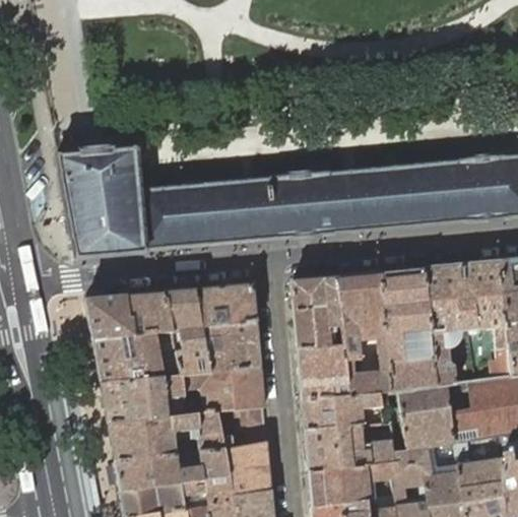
[(61,150),(59,150),(58,150),(56,152),(75,256),(78,258),(147,252),(147,251),(149,251),(148,249),(276,237),(276,239),(517,215),(517,151),(345,167),(345,166),(285,172),(284,163),(254,165),(255,175),(153,185),(152,180),(141,181),(139,158),(138,144),(137,143),(120,144),(116,145),(116,143),(105,144),(106,146),(98,146),(89,147),(89,145),(78,146),(79,148),(75,148),(61,150)]
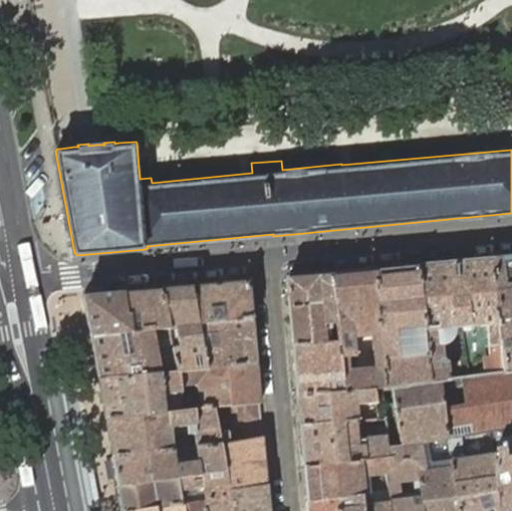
[(511,254),(496,256),(504,341),(505,351),(507,369),(511,368),(511,254)]
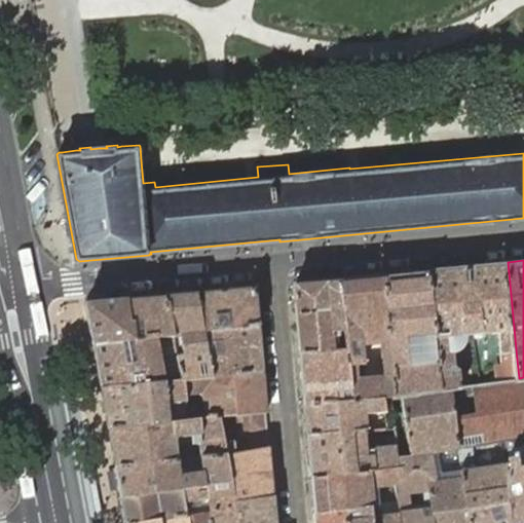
[(432,269),(442,388),(452,387),(463,385),(462,369),(458,369),(456,349),(452,349),(451,334),(478,332),(478,334),(480,334),(485,334),(487,333),(487,331),(501,330),(503,350),(503,361),(517,360),(516,349),(508,262),(432,269)]
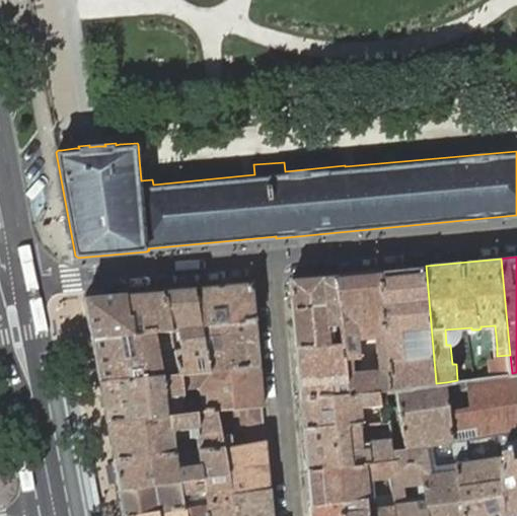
[(392,389),(397,389),(436,383),(426,266),(381,270),(392,389)]
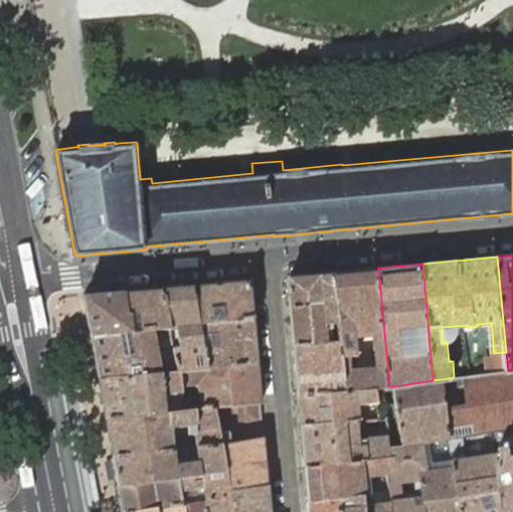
[(337,272),(342,340),(346,390),(377,387),(385,387),(389,386),(378,268),(337,272)]
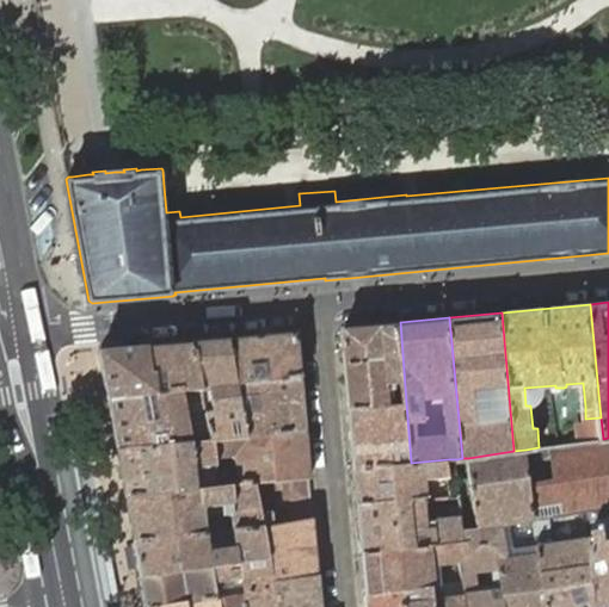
[(406,403),(400,322),(345,328),(344,328),(344,329),(344,330),(351,409),(406,403)]
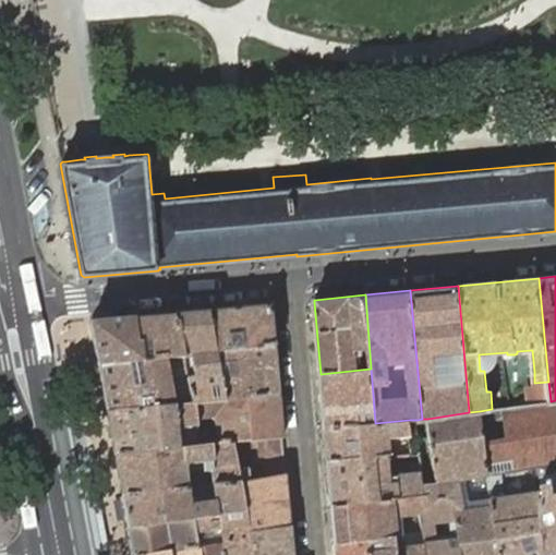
[(209,309),(217,350),(276,344),(273,303),(209,309)]
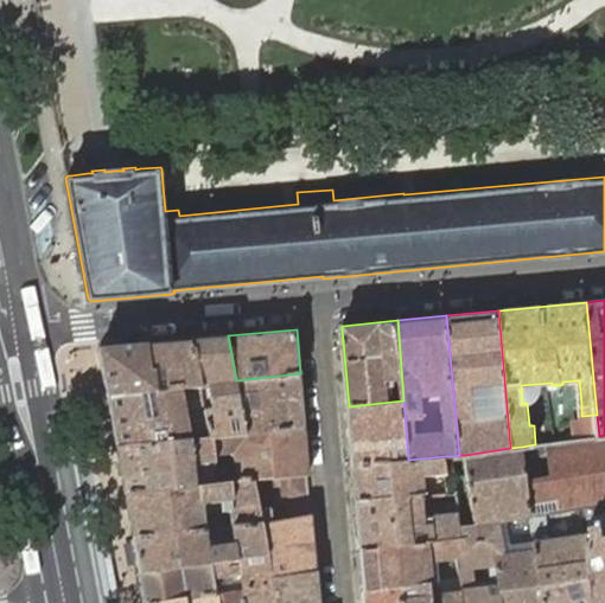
[(207,408),(211,437),(247,435),(236,380),(228,335),(193,339),(202,387),(207,408)]
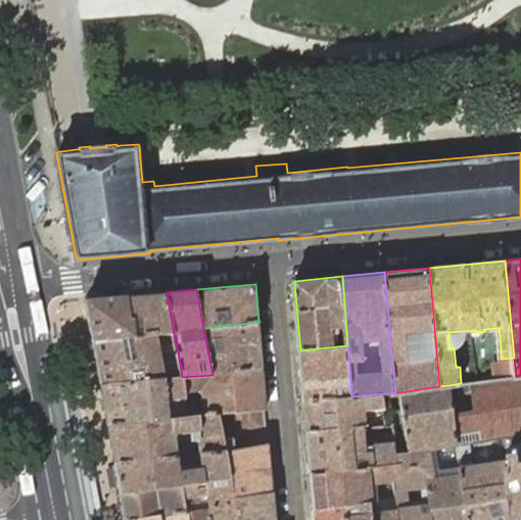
[(136,337),(174,334),(167,292),(128,295),(131,320),(134,323),(136,337)]
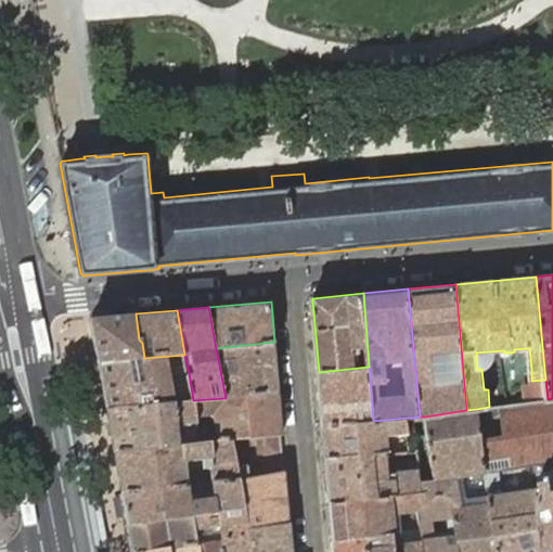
[(91,317),(100,361),(144,358),(142,343),(139,339),(136,313),(91,317)]
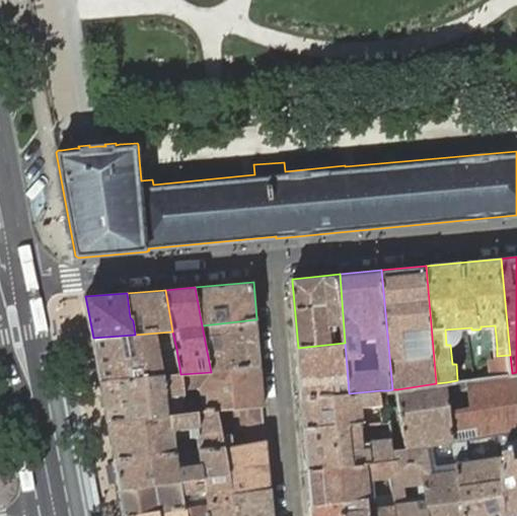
[(211,372),(261,366),(256,319),(202,325),(211,372)]
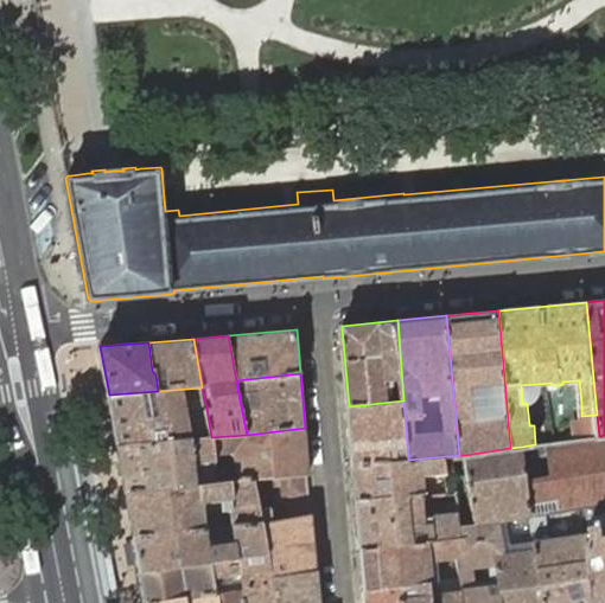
[(109,395),(119,446),(189,440),(211,437),(207,408),(202,387),(158,391),(109,395)]
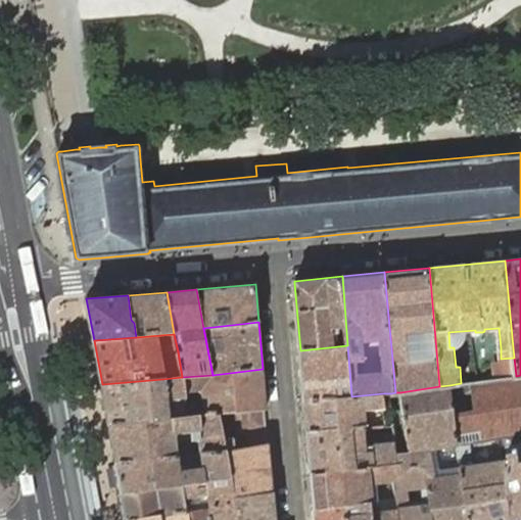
[(304,400),(351,396),(347,345),(300,350),(304,400)]
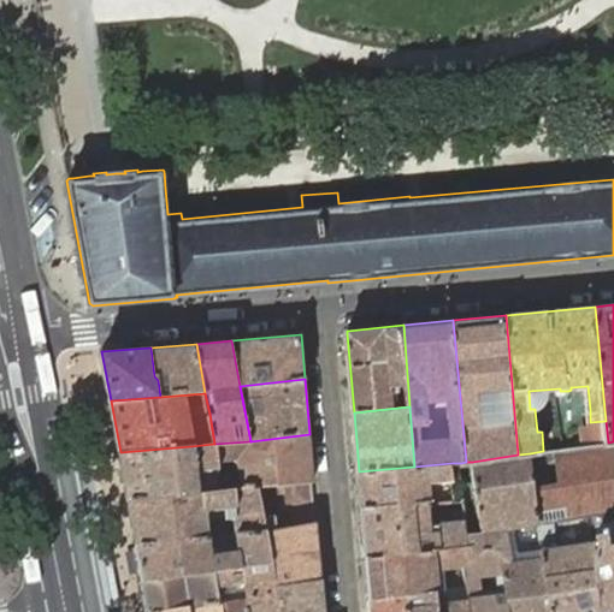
[(281,483),(314,480),(310,434),(251,441),(214,444),(217,453),(217,457),(232,456),(242,465),(243,477),(243,487),(259,486),(281,483)]
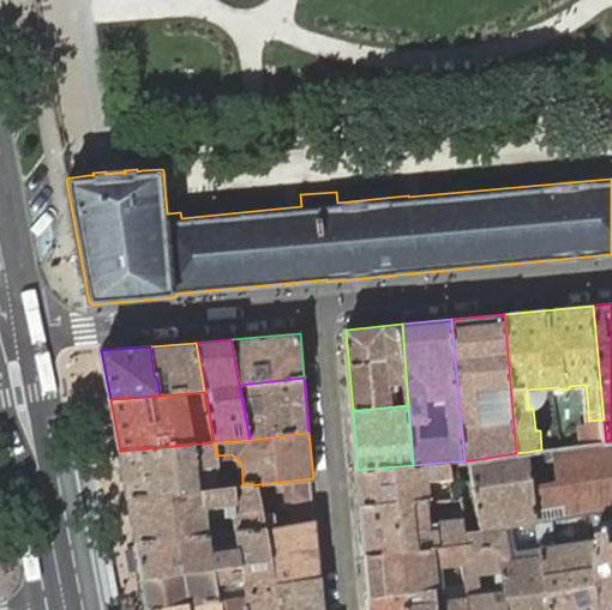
[(611,440),(606,441),(541,450),(528,452),(516,453),(471,460),(480,527),(468,529),(471,543),(462,543),(463,551),(472,549),(498,547),(508,609),(549,609),(541,553),(540,543),(537,519),(593,512),(611,508),(611,440)]
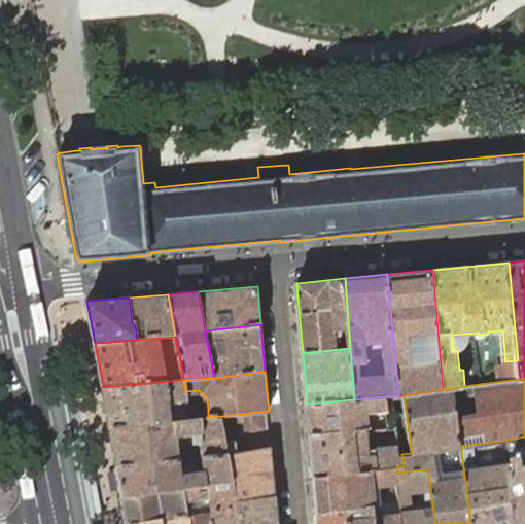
[(103,387),(110,427),(172,421),(190,419),(187,399),(185,391),(185,388),(183,380),(164,382),(103,387)]
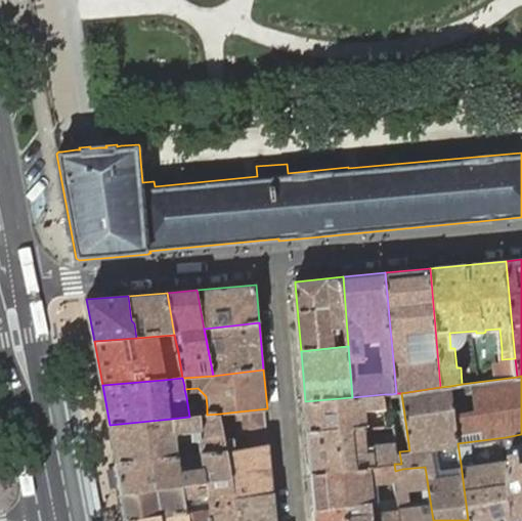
[(308,429),(365,425),(367,425),(366,409),(381,408),(381,414),(385,413),(385,407),(384,394),(352,397),(305,401),(308,429)]
